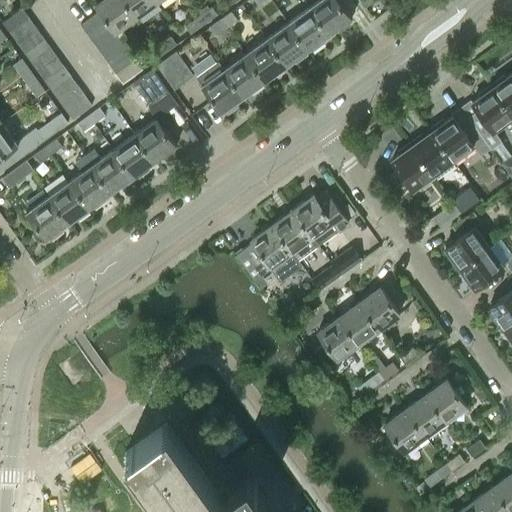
[(114,32),(135,17),(122,0),(101,0),(95,5),(98,10),(105,20),(112,29),(114,32)]
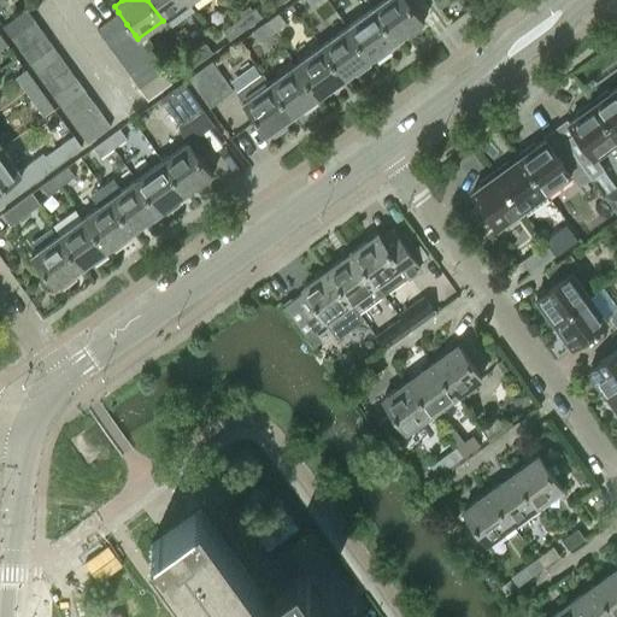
[(147,0),(163,21),(187,3),(186,0),(147,0)]
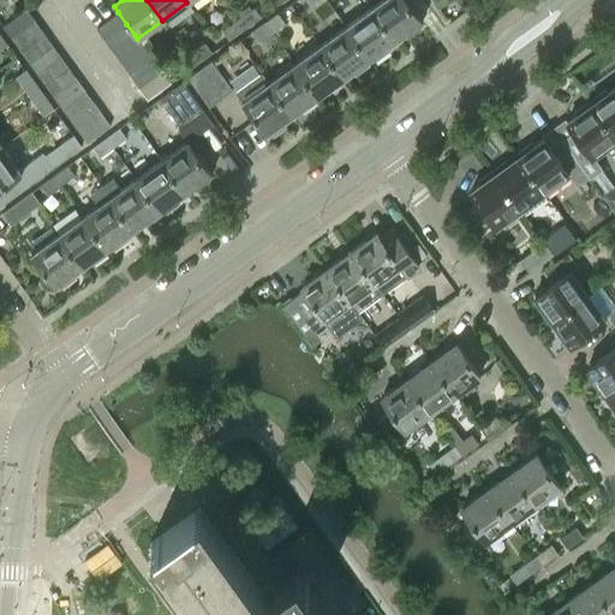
[(380,0),(371,6),(395,40),(422,22),(405,0),(380,0)]
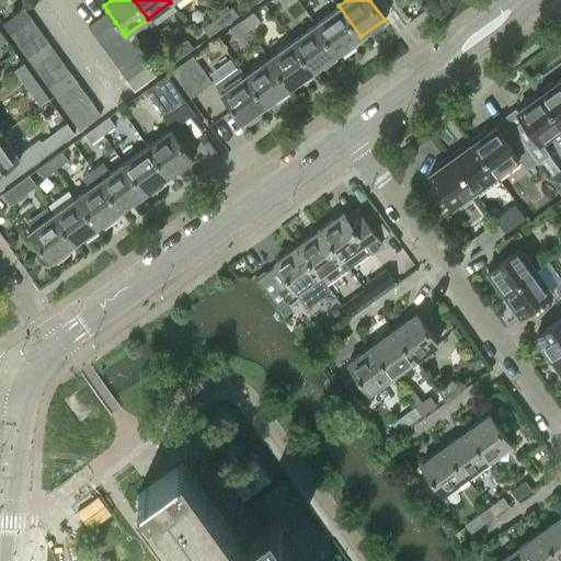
[(217,16),(224,25),(238,15),(231,6),(217,16)]
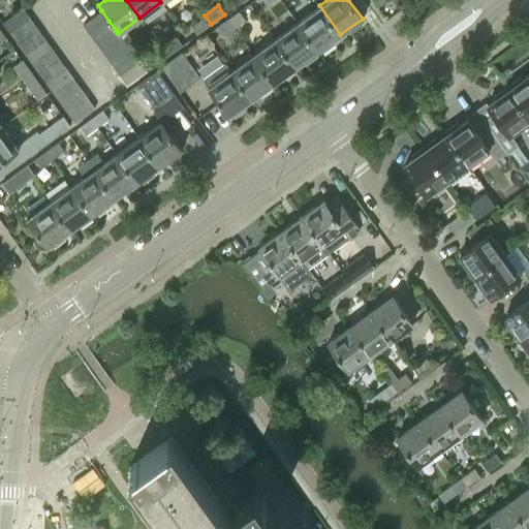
[(340,34),(319,5),(297,22),(317,51),(340,34)]
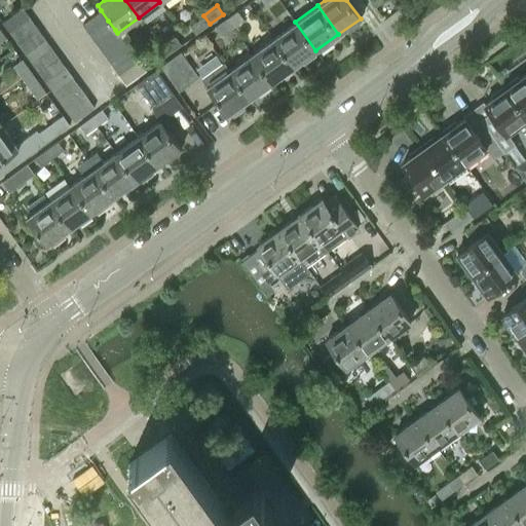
[(9,33),(29,19),(22,9),(2,23),(9,33)]
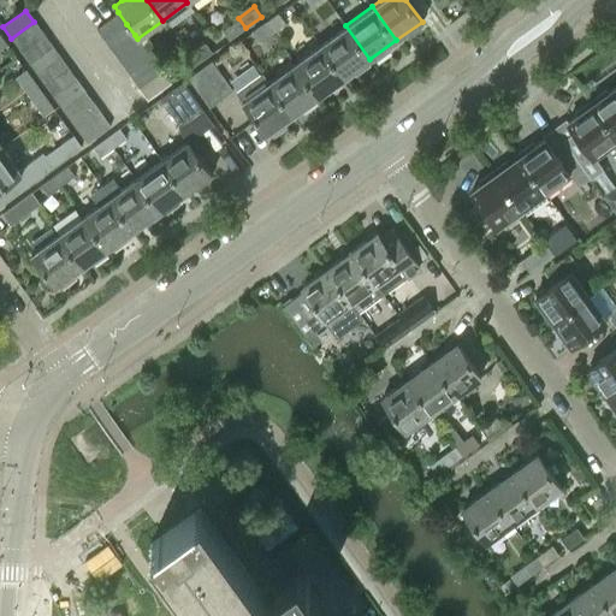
[(95,29),(104,40),(126,24),(118,12),(95,29)]
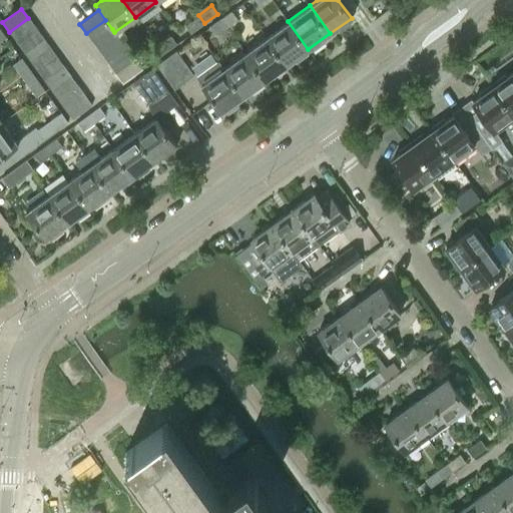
[(220,18),(226,27),(238,19),(231,10),(220,18)]
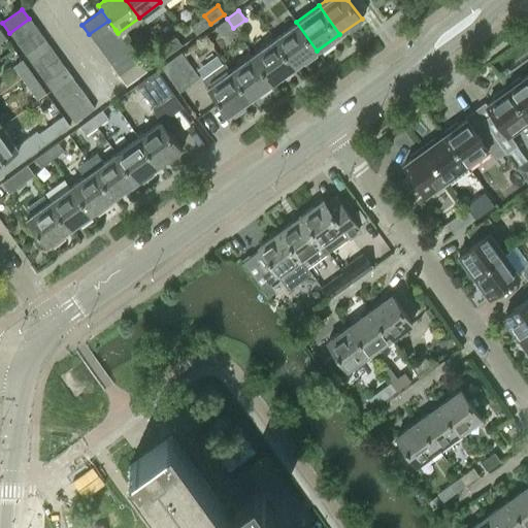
[(191,26),(197,34),(210,24),(204,15),(191,26)]
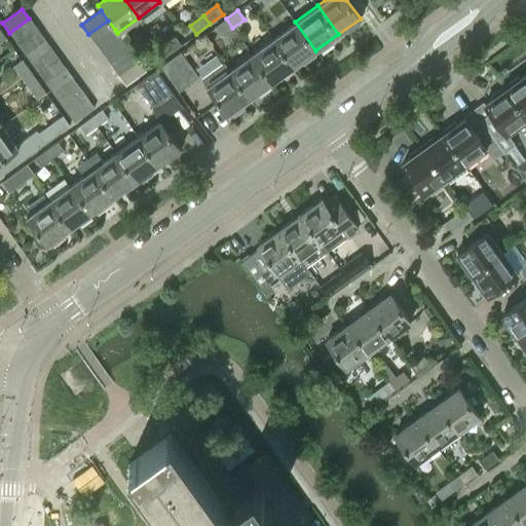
[(16,43),(36,28),(29,19),(9,33),(16,43)]
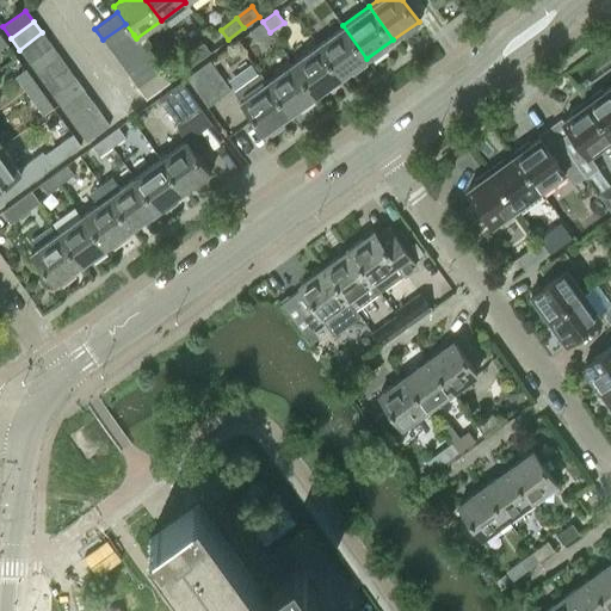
[(250,31),(257,42),(270,32),(263,22),(250,31)]
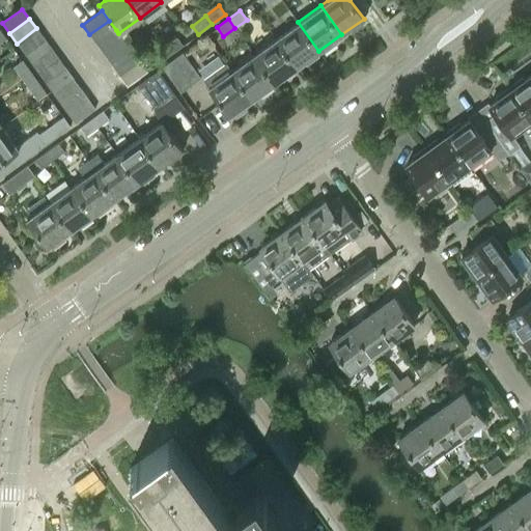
[(109,21),(89,34),(96,44),(116,30),(109,21)]
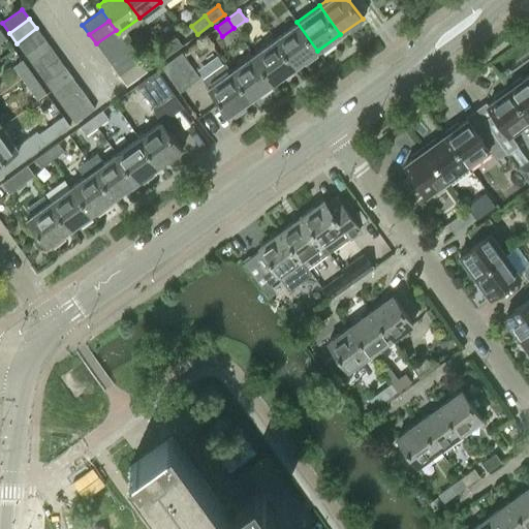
[(274,38),(296,66),(317,51),(297,22),(274,38)]
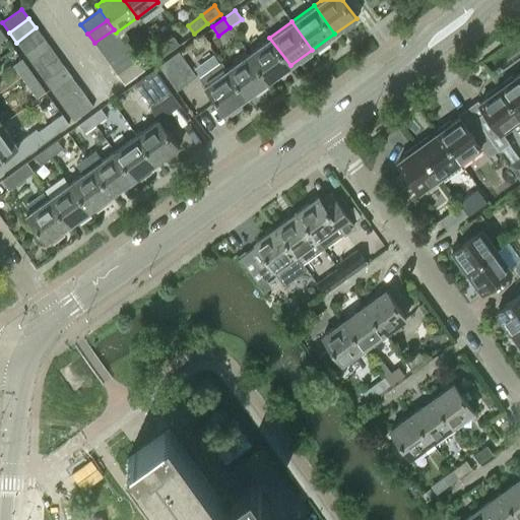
[(16,43),(23,52),(43,38),(36,27),(16,43)]
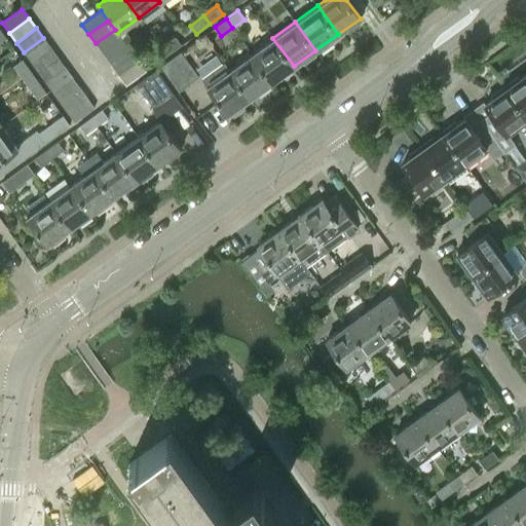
[(115,30),(96,43),(103,53),(122,40),(115,30)]
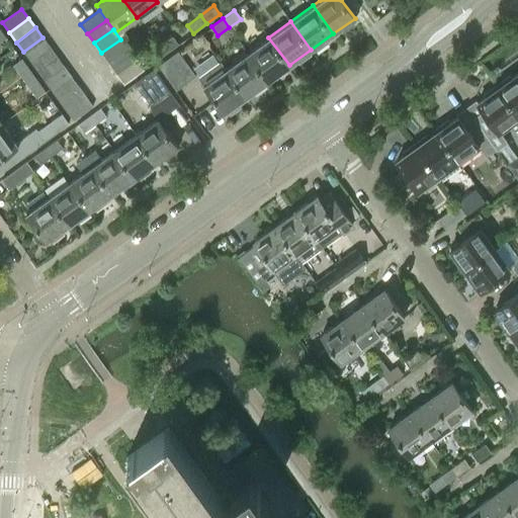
[(157,47),(163,55),(179,44),(173,35),(157,47)]
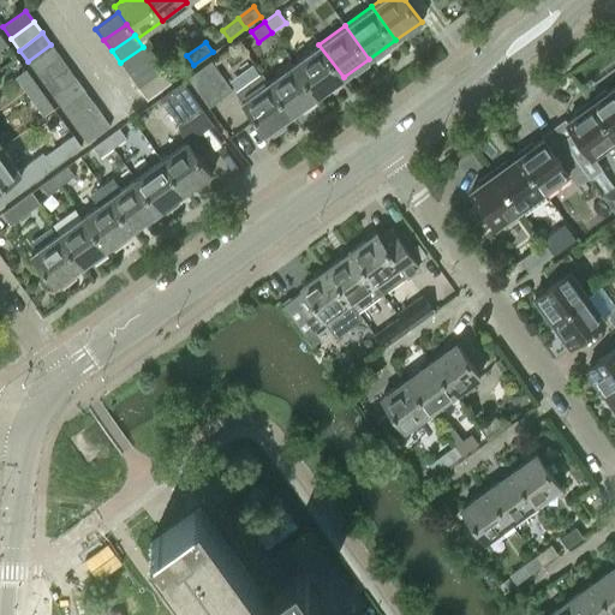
[(28,61),(36,73),(59,57),(51,45),(28,61)]
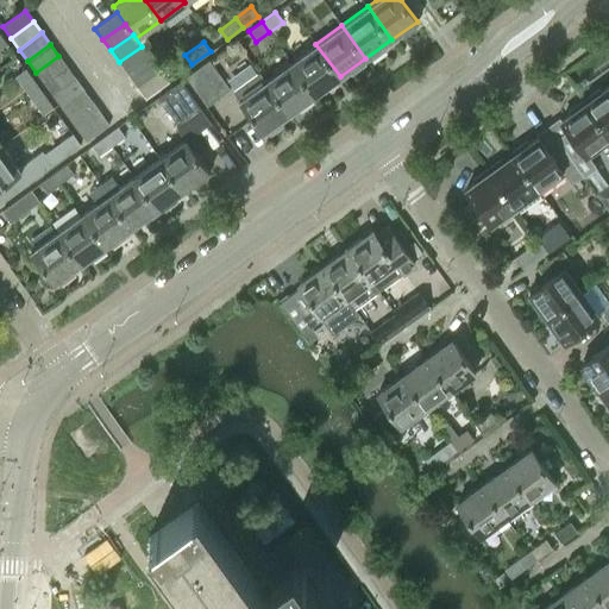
[(290,62),(315,95),(340,76),(315,44),(290,62)]
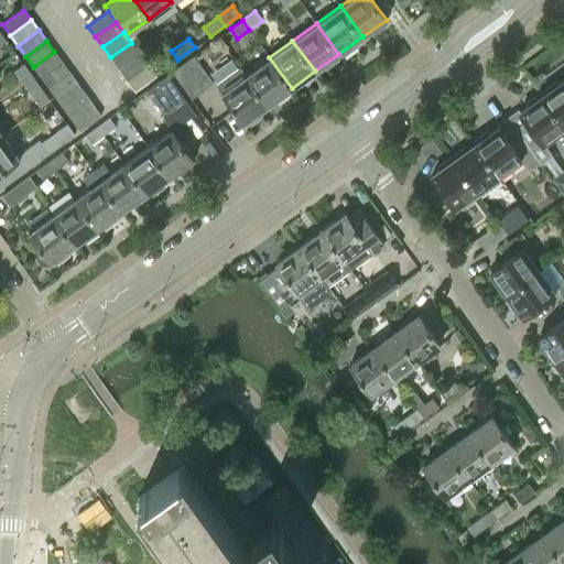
[(131,43),(110,57),(118,68),(139,53),(131,43)]
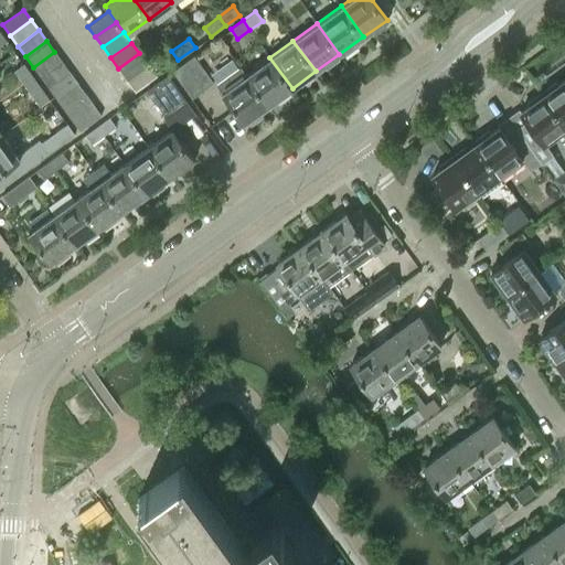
[(158,61),(164,70),(178,60),(171,51),(158,61)]
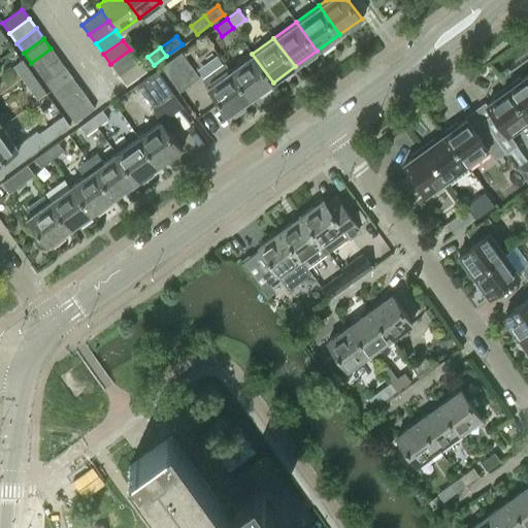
[(38,72),(58,58),(51,48),(31,63),(38,72)]
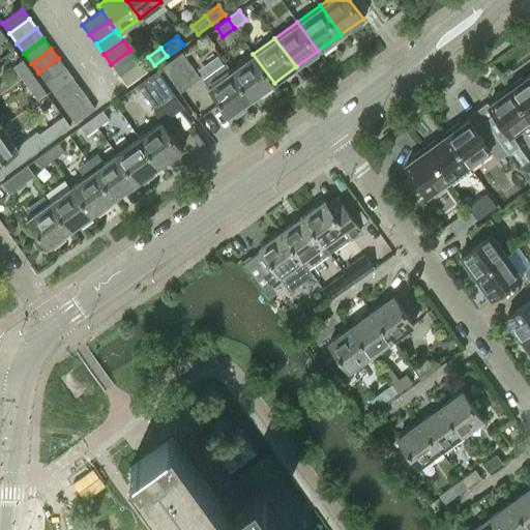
[(130,50),(111,64),(118,74),(138,60),(130,50)]
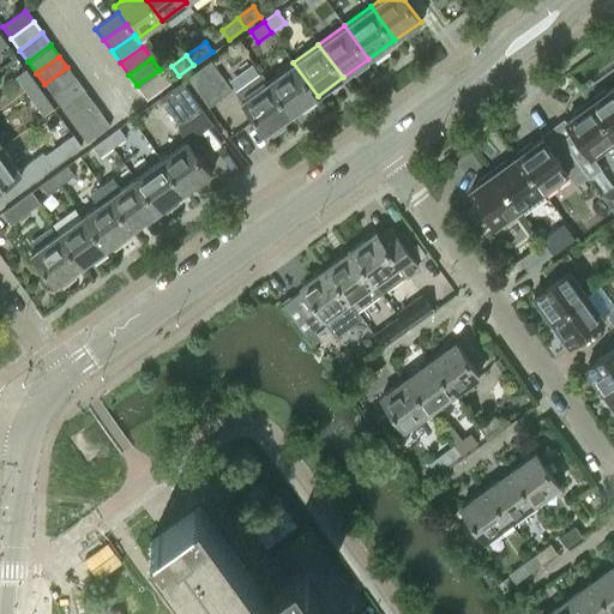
[(266,82),(292,115),(318,96),(293,62),(268,80),(266,82)]
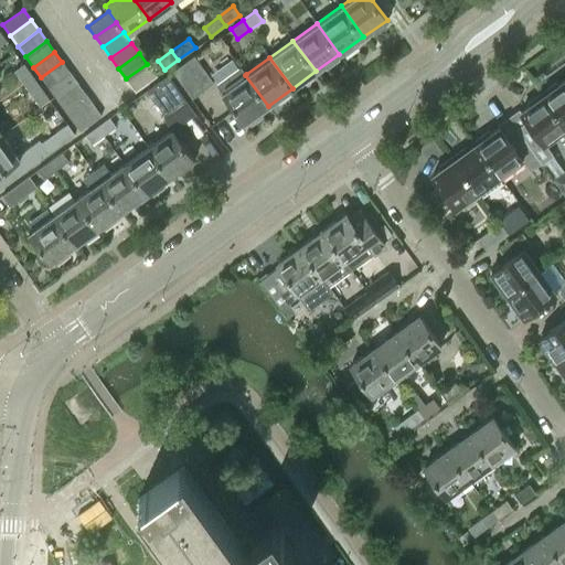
[(182,65),(195,84),(205,77),(191,59),(182,65)]
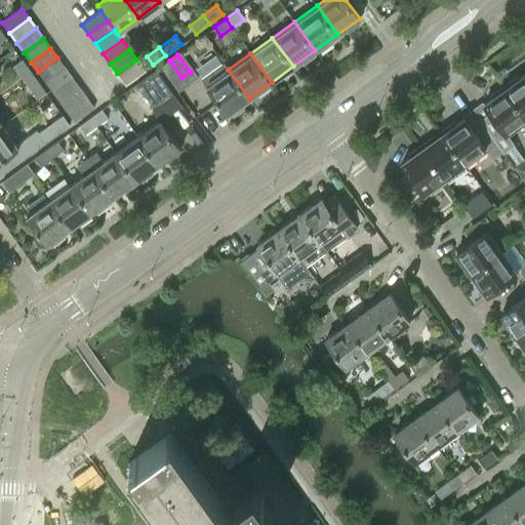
[(45,82),(65,68),(57,57),(38,72),(45,82)]
